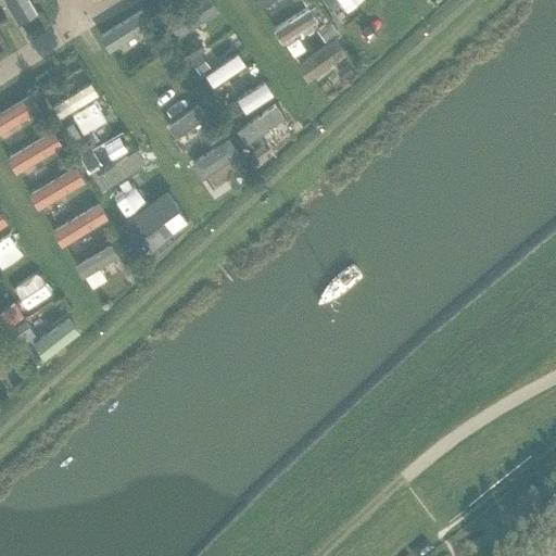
[(28,0),(4,0),(17,22),(36,12),(28,0)]
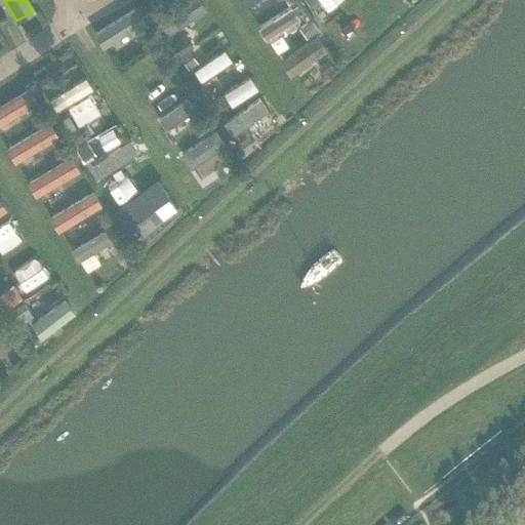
[(190,0),(163,11),(171,32),(211,15),(204,0),(190,0)]
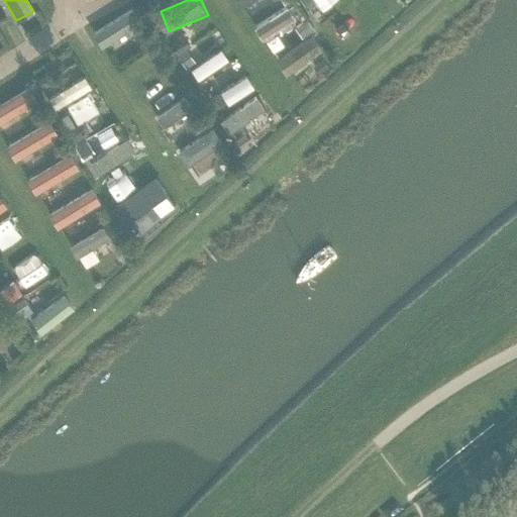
[(237,0),(241,8),(259,0),(237,0)]
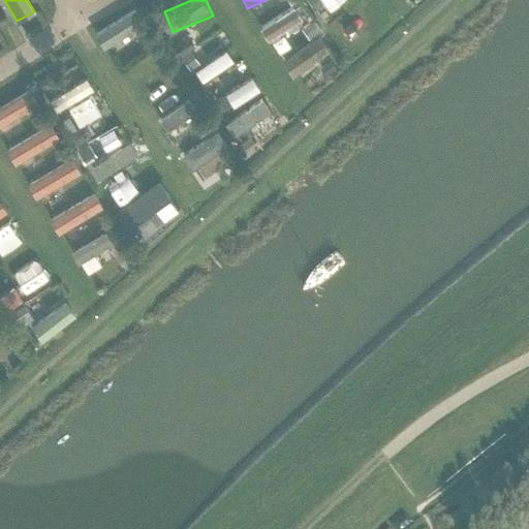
[(324,0),(334,12),(352,0),(324,0)]
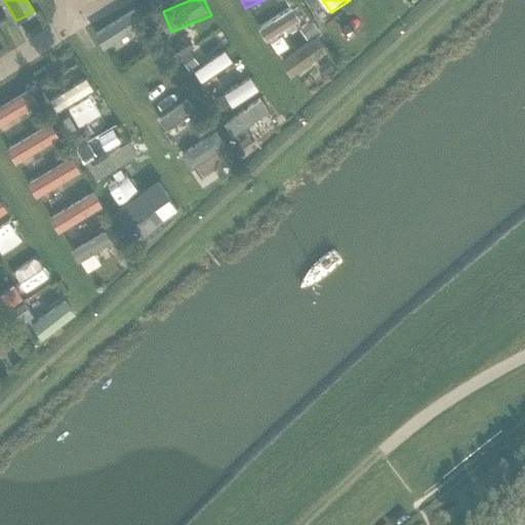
[(291,2),(261,26),(271,38),(300,14),(291,2)]
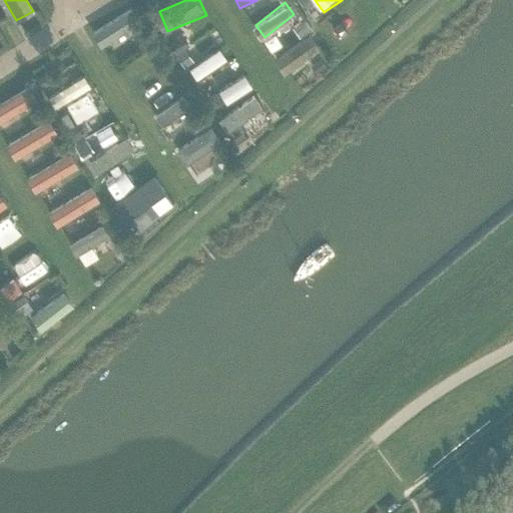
[(129,13),(101,31),(110,45),(138,27),(129,13)]
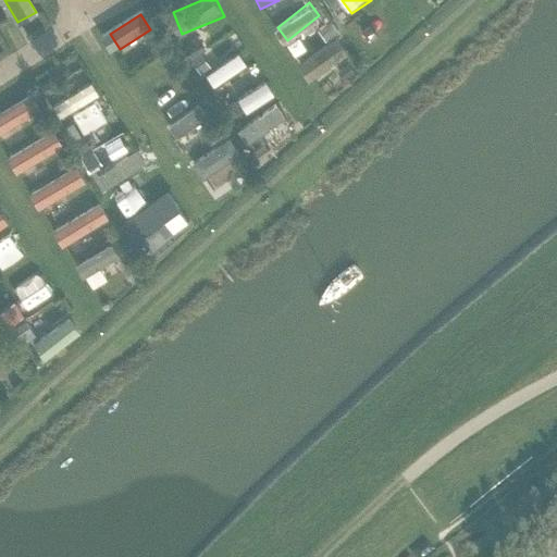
[(390,15),(367,32),(380,49),(401,32),(390,15)]
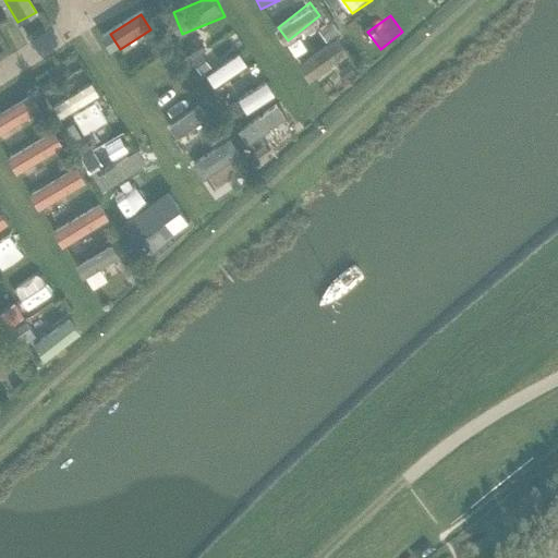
[(296,57),(307,49),(300,36),(288,44),(296,57)]
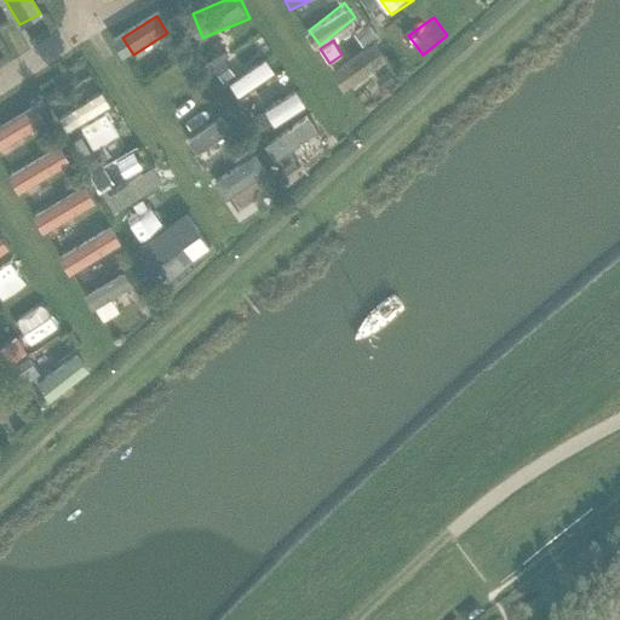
[(384,62),(373,44),(334,65),(344,84),(384,62)]
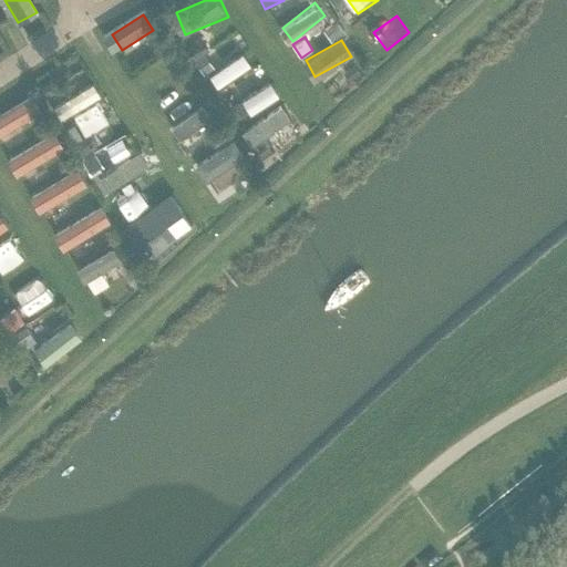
[(209,76),(218,90),(253,66),(244,53),(209,76)]
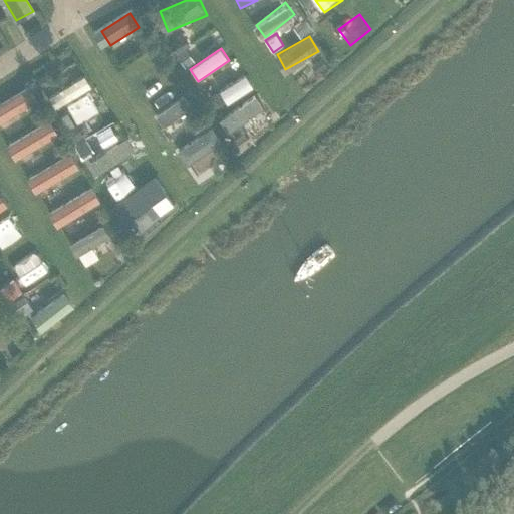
[(158,87),(175,77),(165,60),(130,81),(146,107),(164,97),(158,87)]
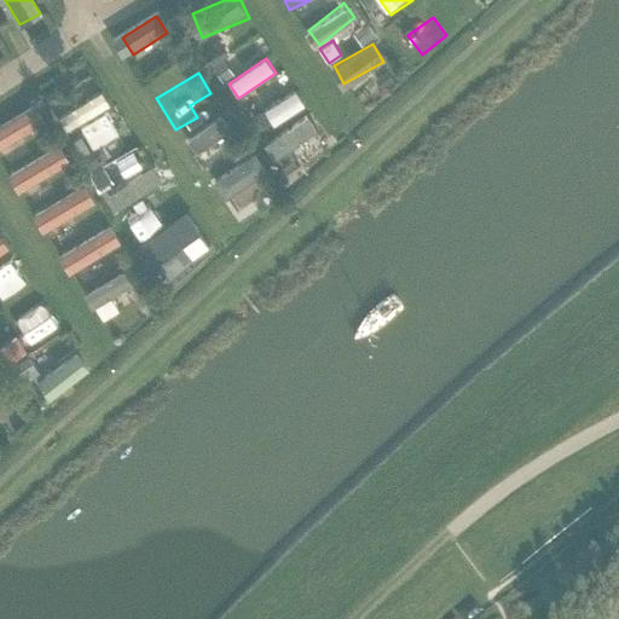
[(262,110),(271,126),(307,108),(299,91),(262,110)]
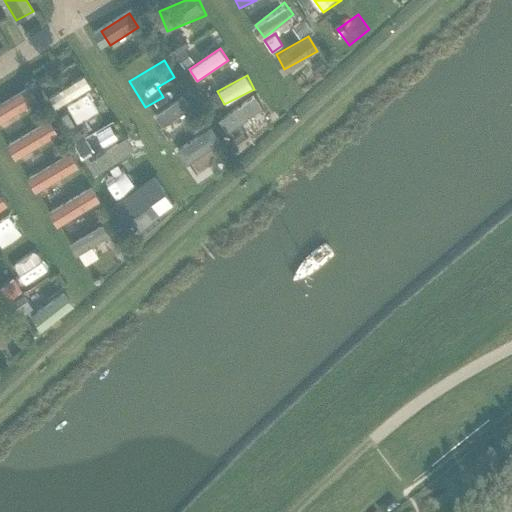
[(64,108),(91,88),(83,76),(55,96),(64,108)]
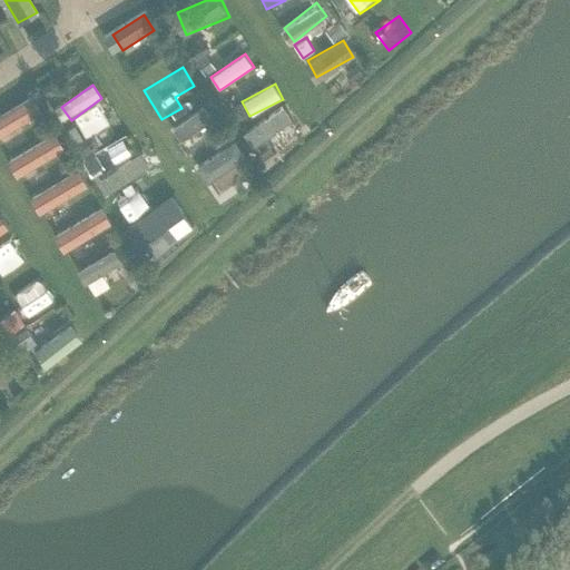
[(30,97),(0,115),(0,135),(39,111),(30,97)]
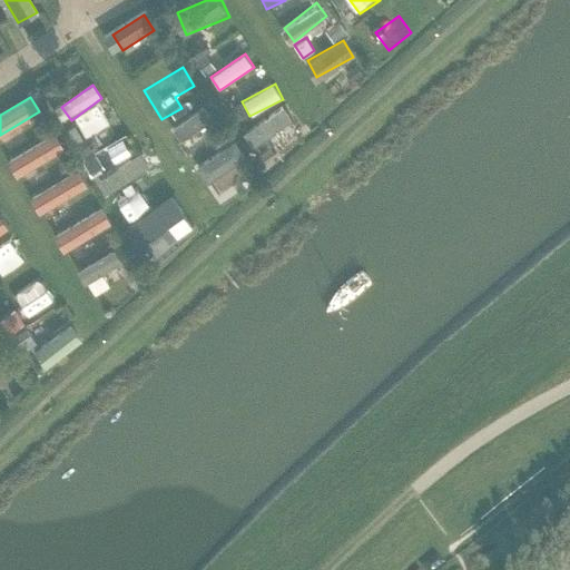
[(184,143),(215,119),(205,105),(173,129),(184,143)]
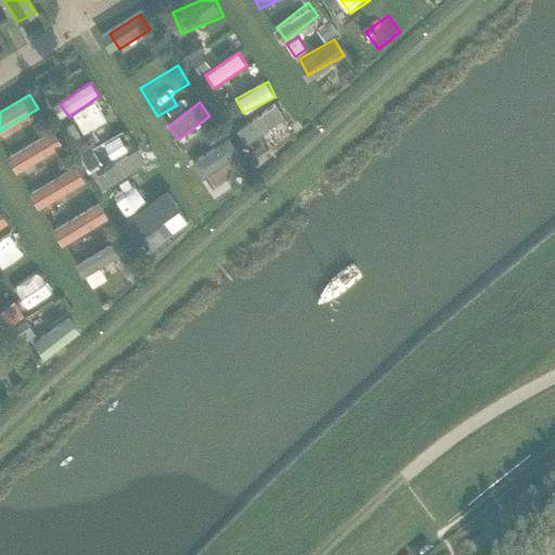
[(74,115),(85,136),(106,125),(95,104),(74,115)]
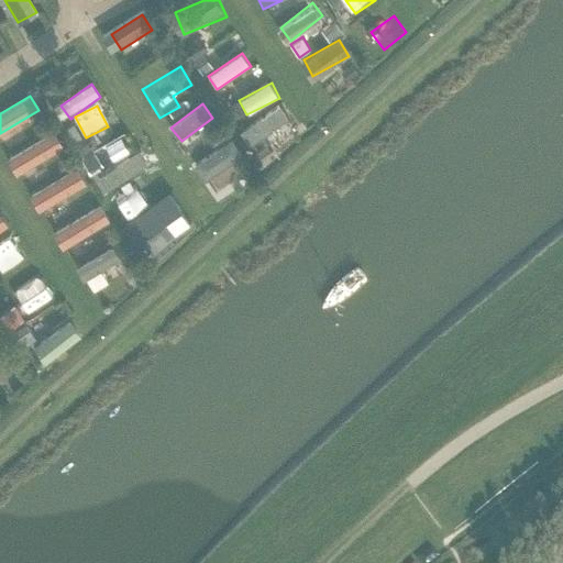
[(252,117),(258,135),(290,124),(284,106),(252,117)]
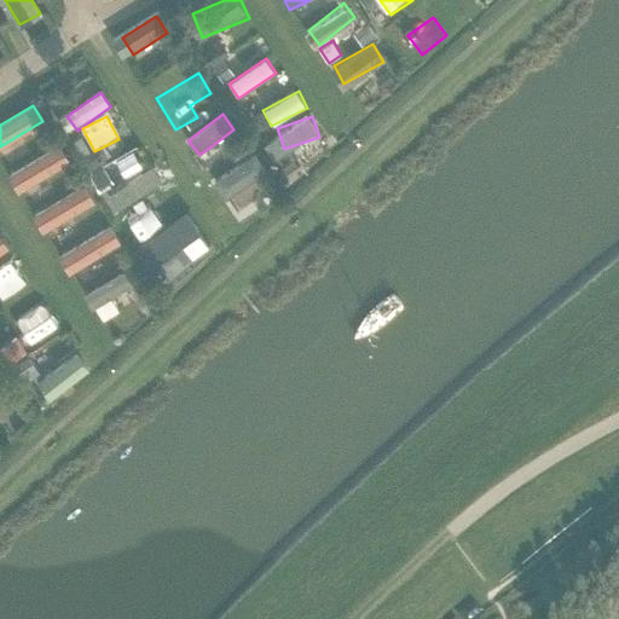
[(57,146),(10,174),(21,191),(67,162),(57,146)]
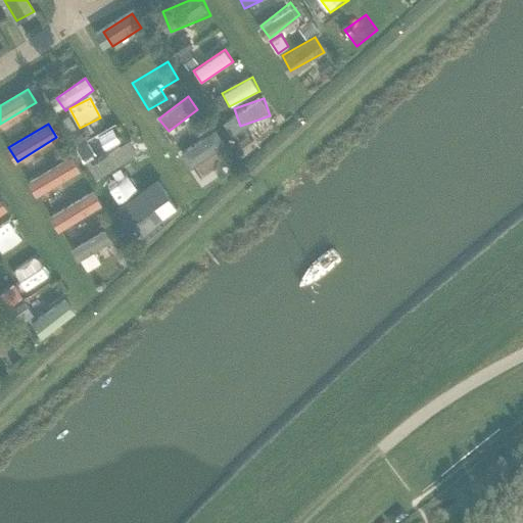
[(217,129),(180,151),(191,170),(228,147),(217,129)]
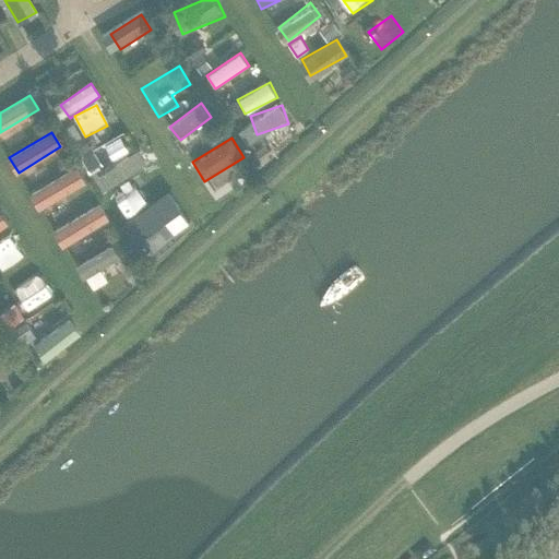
[(140,150),(100,167),(110,189),(150,170),(140,150)]
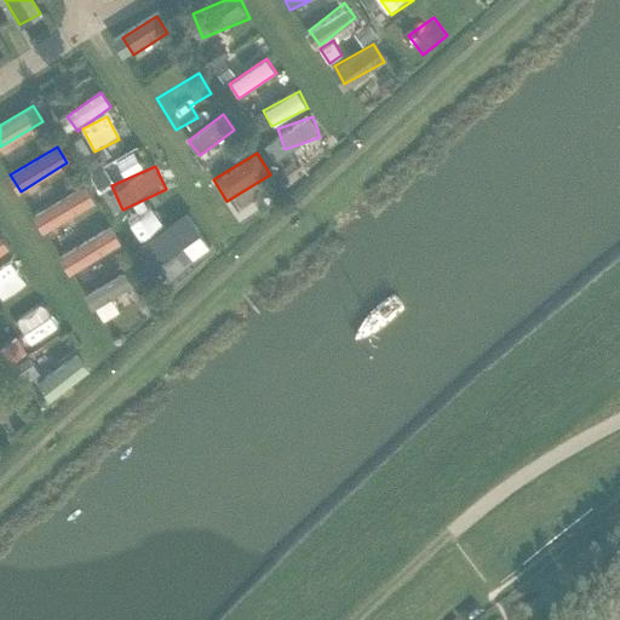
[(82,185),(35,213),(45,230),(92,202),(82,185)]
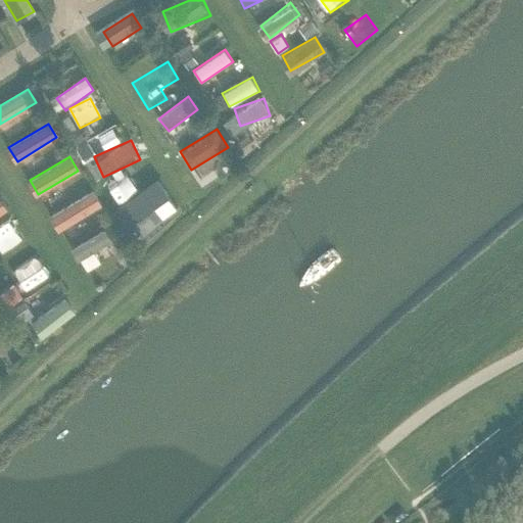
[(111,186),(122,204),(143,193),(133,175),(111,186)]
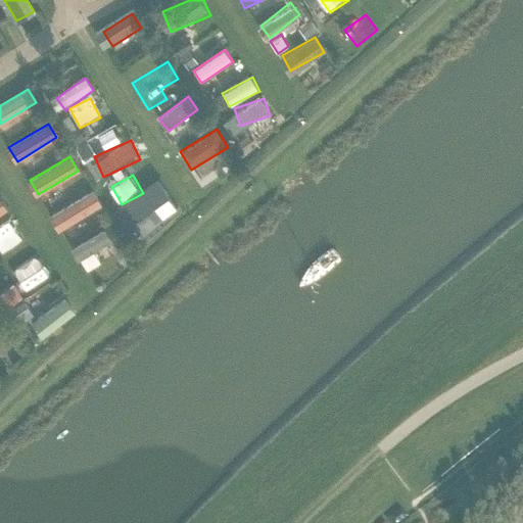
[(132,203),(140,215),(169,195),(160,184),(132,203)]
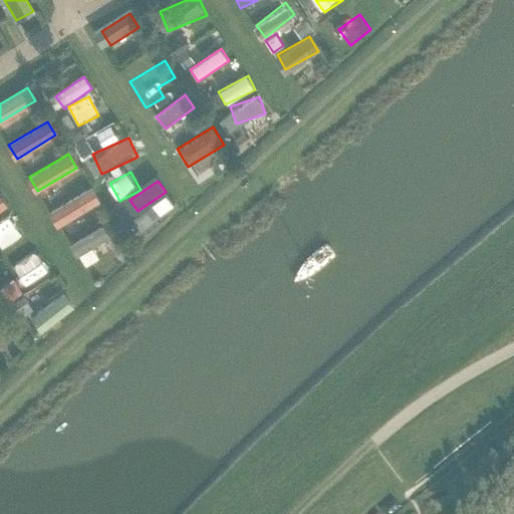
[(88,188),(49,211),(58,225),(96,201),(88,188)]
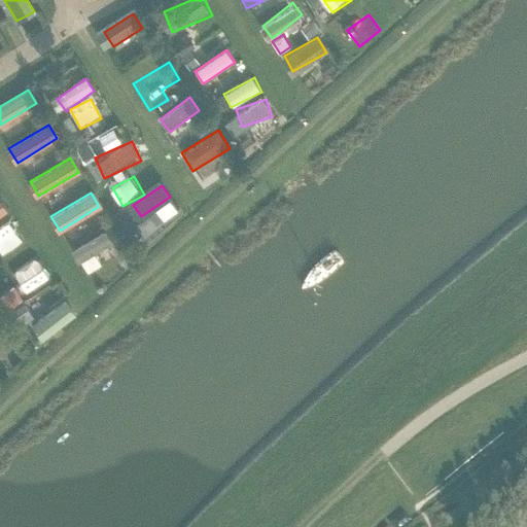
[(0,270),(33,244),(16,222),(0,235),(0,270)]
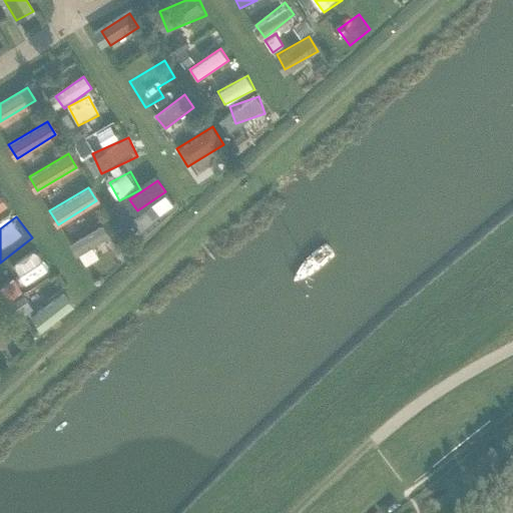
[(72,243),(88,267),(101,258),(95,248),(112,236),(103,222),(72,243)]
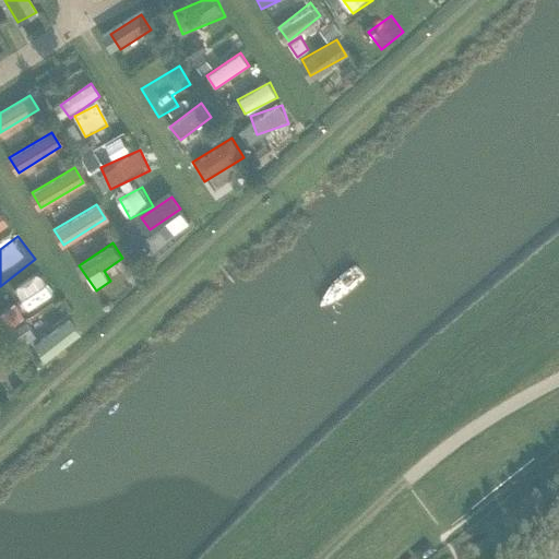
[(26,320),(59,302),(49,284),(16,300),(26,320)]
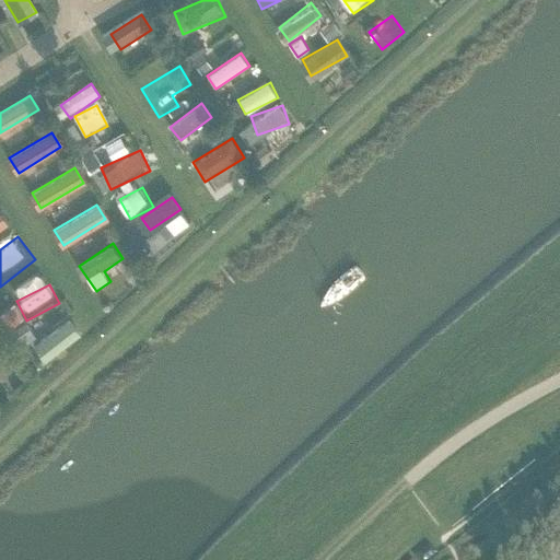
[(32,343),(45,362),(83,337),(71,318),(32,343)]
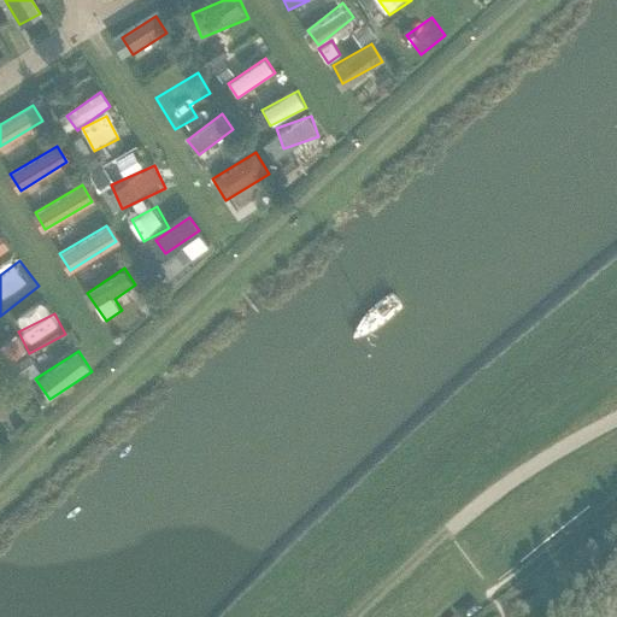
[(0,416),(24,403),(10,376),(0,381),(0,416)]
